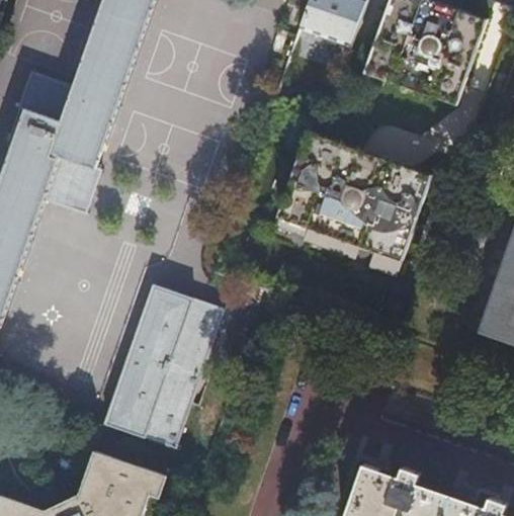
[(0,319),(40,202),(81,217),(97,172),(93,170),(152,0),(101,0),(71,87),(27,72),(14,109),(21,111),(0,172),(0,319)]
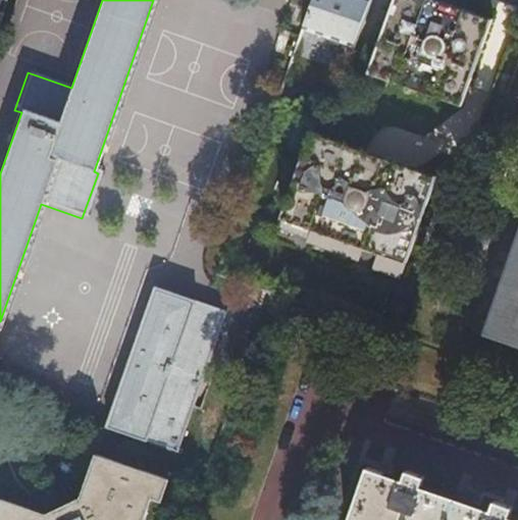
[(2,0),(0,6),(0,21),(3,22),(11,0),(2,0)]
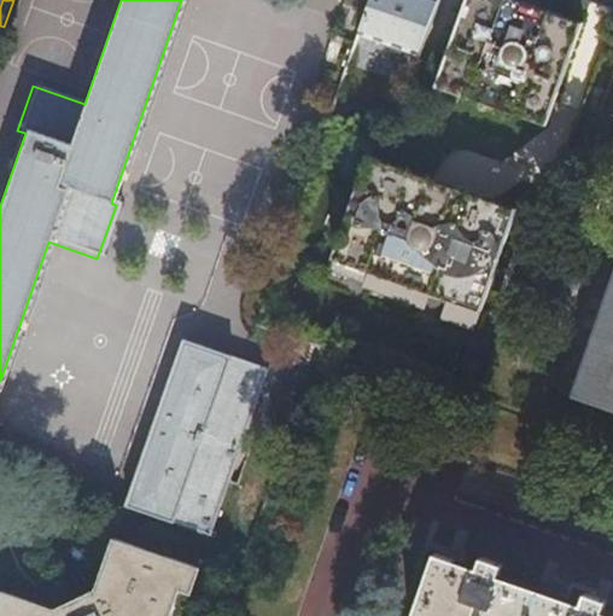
[(366,0),(354,36),(344,62),(402,83),(410,58),(375,45),(390,0),(366,0)]
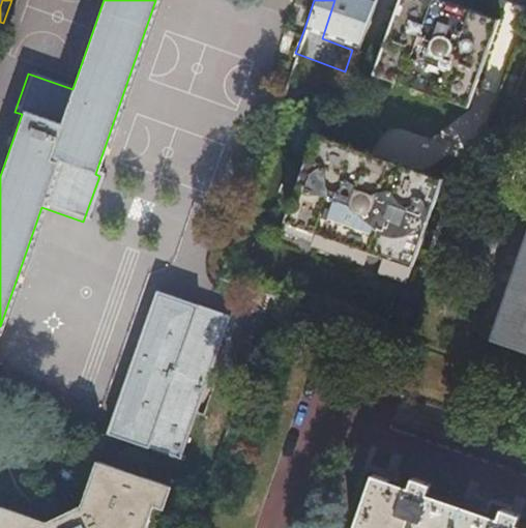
[(434,0),(396,0),(370,76),(464,109),(495,22),(441,2),(434,0)]
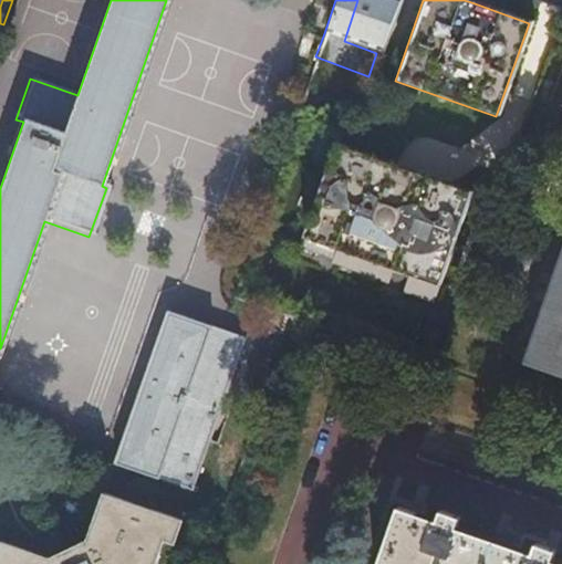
[(561,52),(544,104),(561,110),(561,52)]
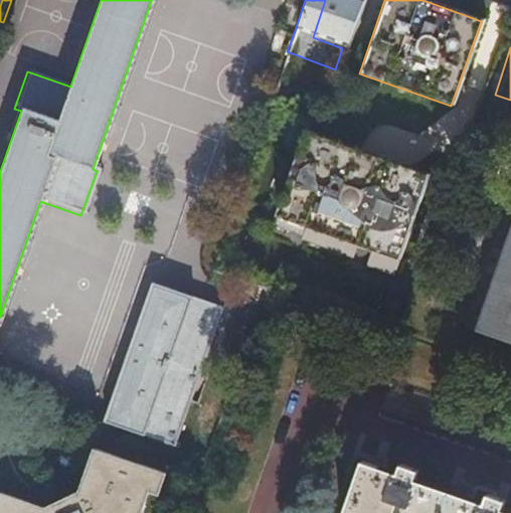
[(272,216),(396,261),(427,176),(363,154),(302,132),(272,216)]
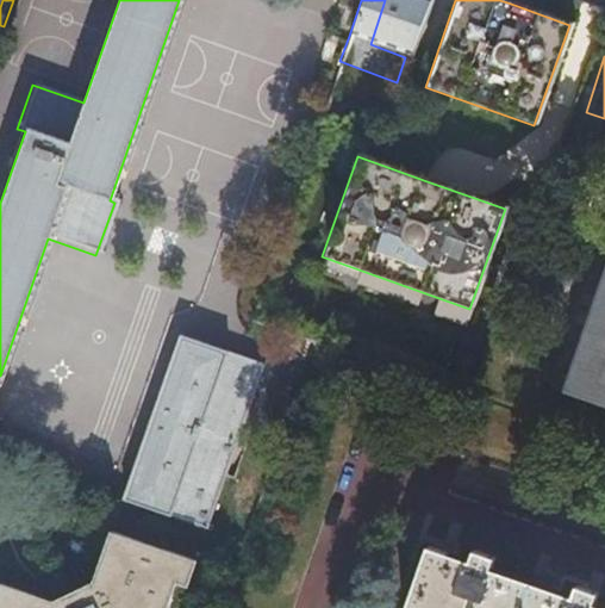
[(289,335),(275,330),(273,337),(287,342),(289,335)]
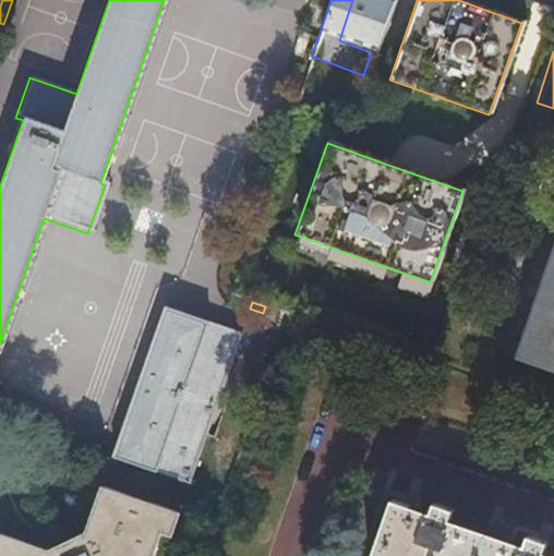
[(160,306),(108,456),(184,483),(237,334),(160,306)]
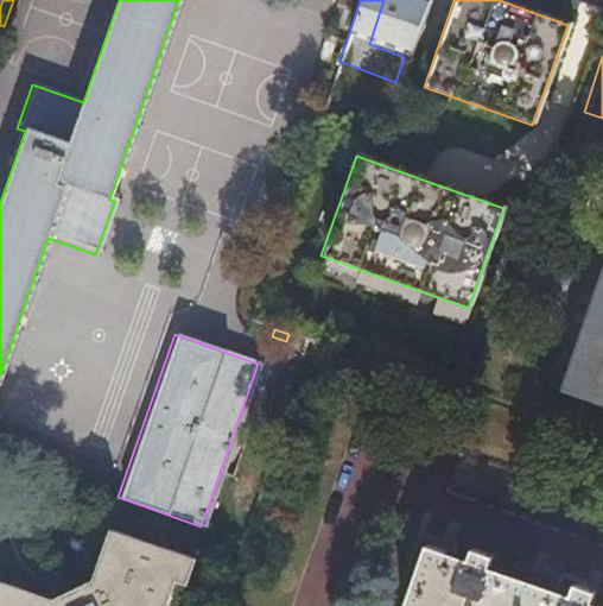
[(570,391),(602,402),(602,363),(583,355),(570,391)]
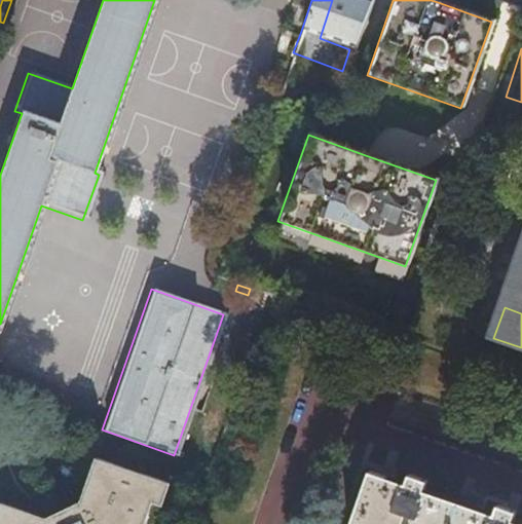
[(157,506),(164,485),(91,460),(76,503),(41,518),(0,503),(0,523),(140,523),(148,502),(157,506)]
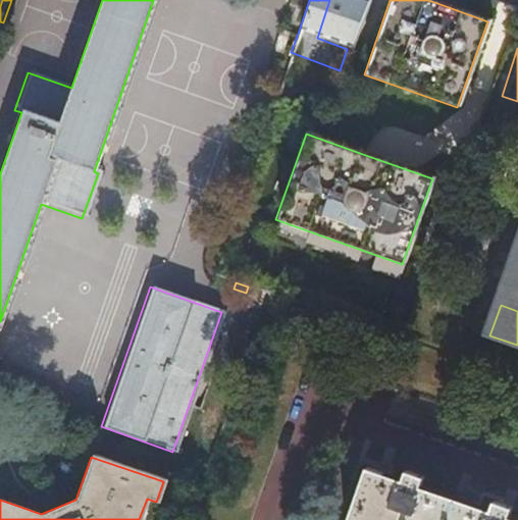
[(393,468),(389,477),(399,481),(402,471),(393,468)]
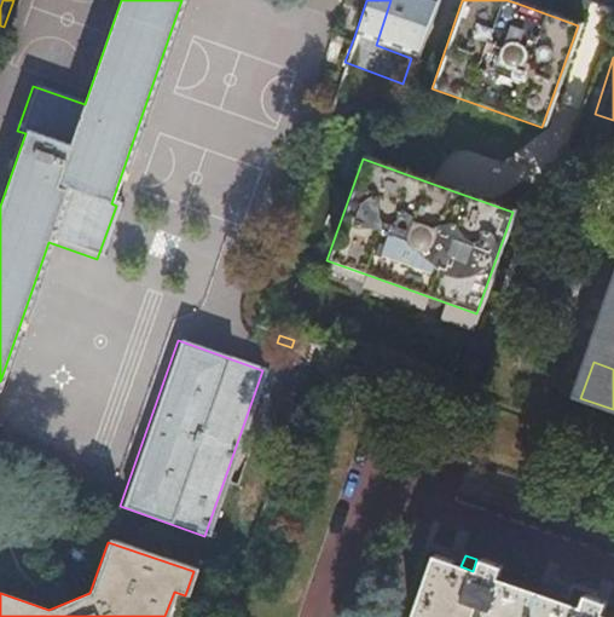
[(577,607),(565,603),(496,578),(499,568),(476,559),(473,571),(461,566),(429,557),(409,616),(604,616),(601,615),(604,604),(581,595),(577,607)]
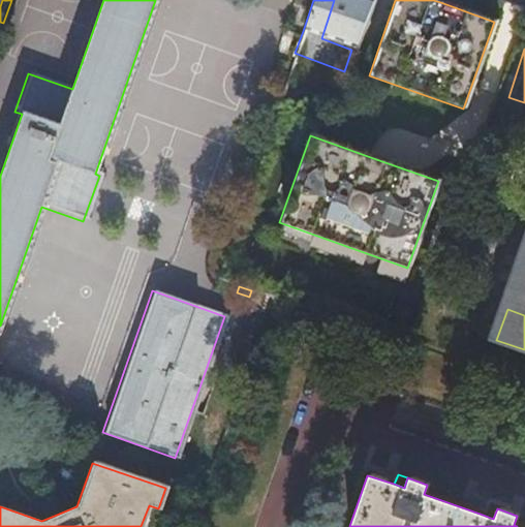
[(486,504),(483,515),(493,519),(497,508),(486,504)]
